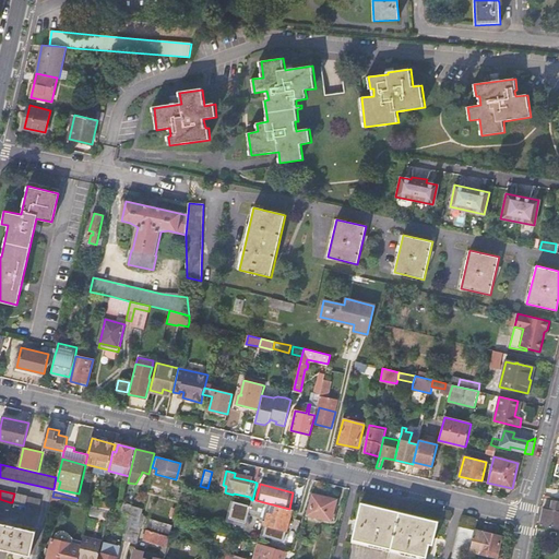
[(28,497),(15,494),(13,504),(26,508),(26,506),(28,497)]
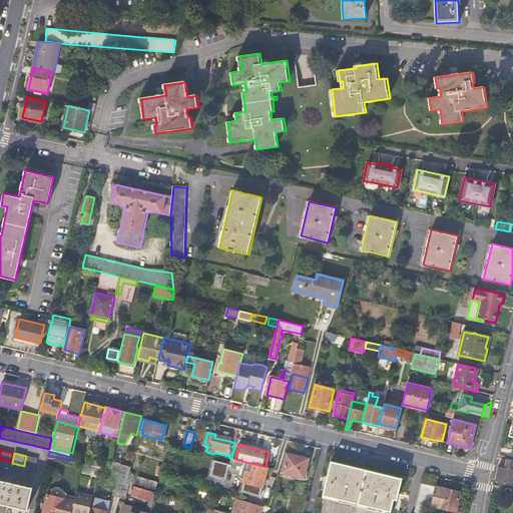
[(281,471),(281,473),(304,479),(310,460),(286,454),(281,471)]
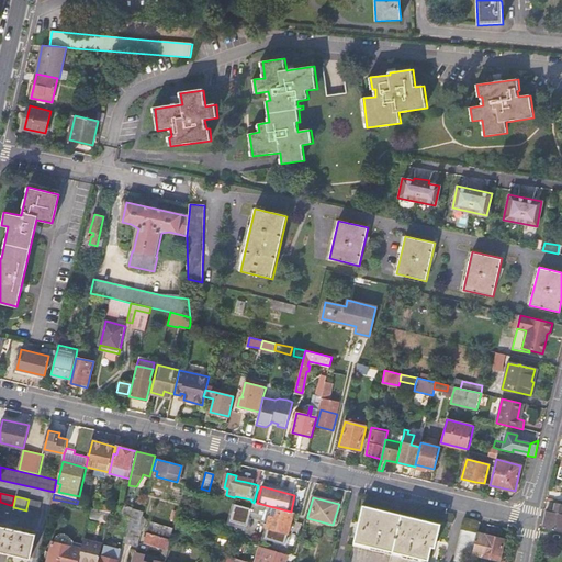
[(42,503),(29,499),(26,508),(41,512),(42,503)]
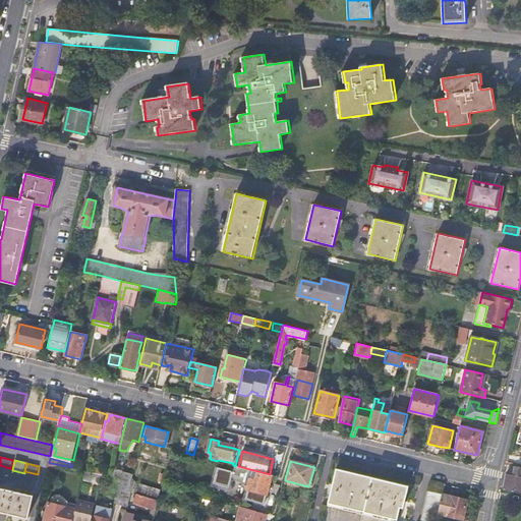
[(9,468),(0,465),(0,473),(8,475),(9,468)]
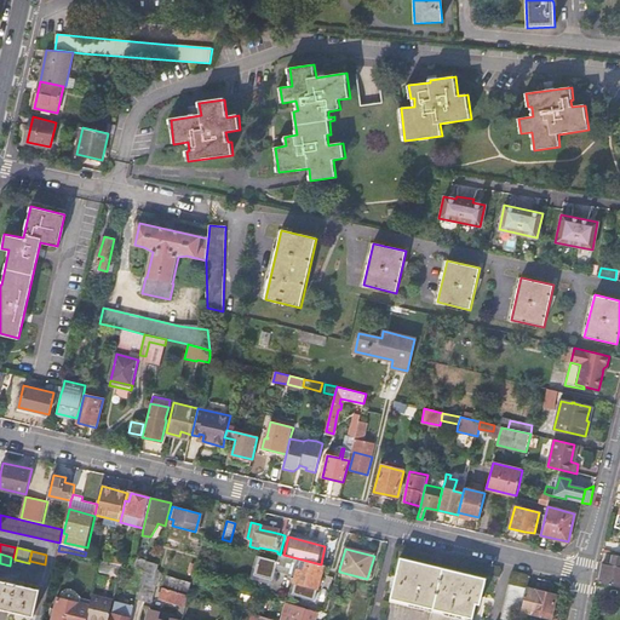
[(113,554),(110,562),(120,566),(122,556),(113,554)]
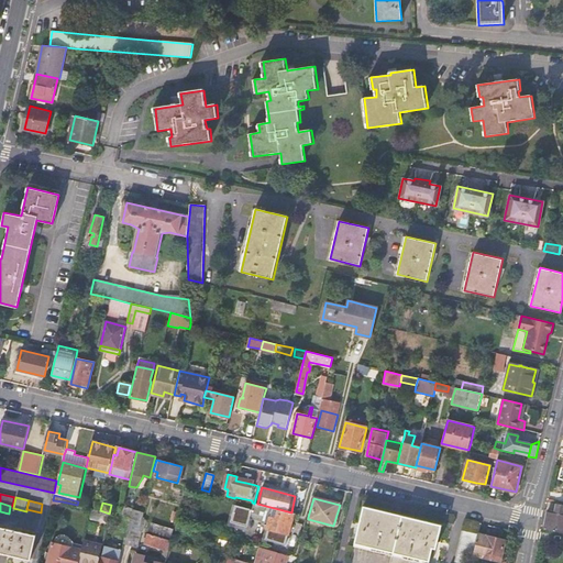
[(254,504),(254,503),(250,518),(268,523),(267,529),(288,534),(294,514),(291,512),(257,504),(254,504)]
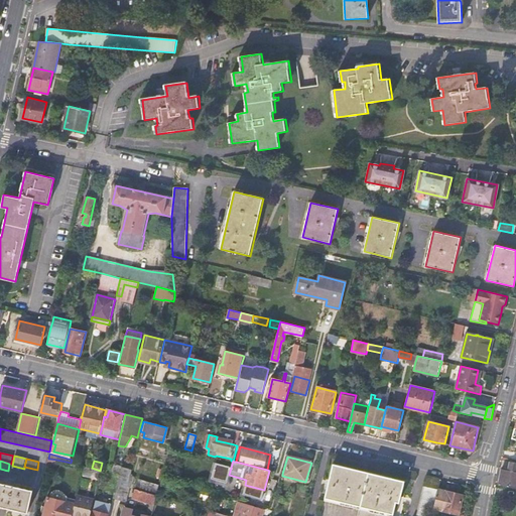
[(123,467),(114,465),(111,473),(120,475),(123,467)]
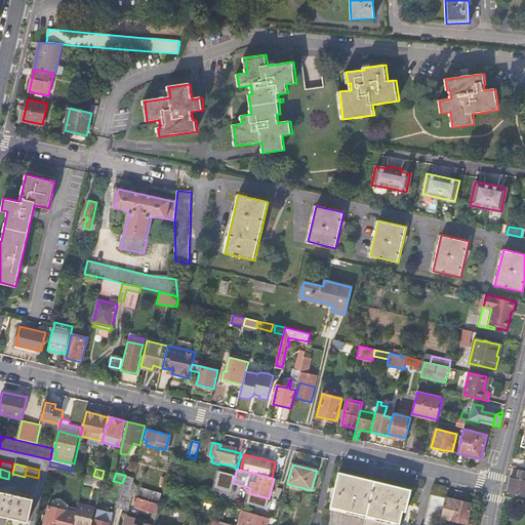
[(406,513),(411,490),(338,473),(329,511),(389,524),(400,524),(403,513),(406,513)]
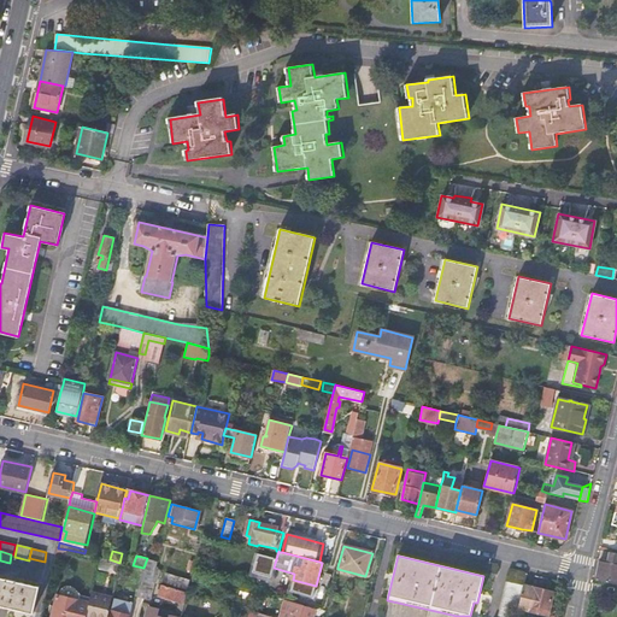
[(45,562),(29,558),(29,560),(27,568),(42,571),(45,562)]
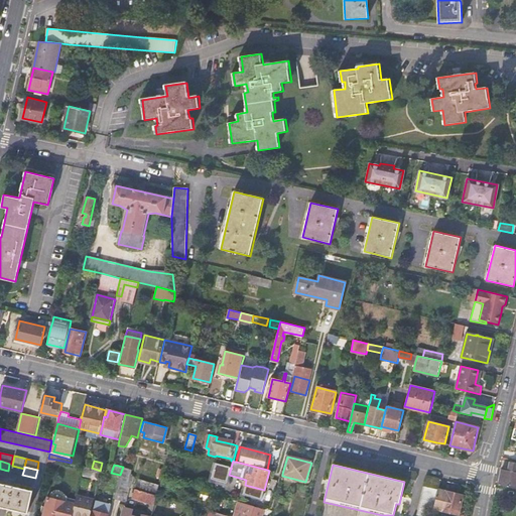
[(85,467),(83,475),(100,479),(102,471),(100,471),(92,468),(85,467)]
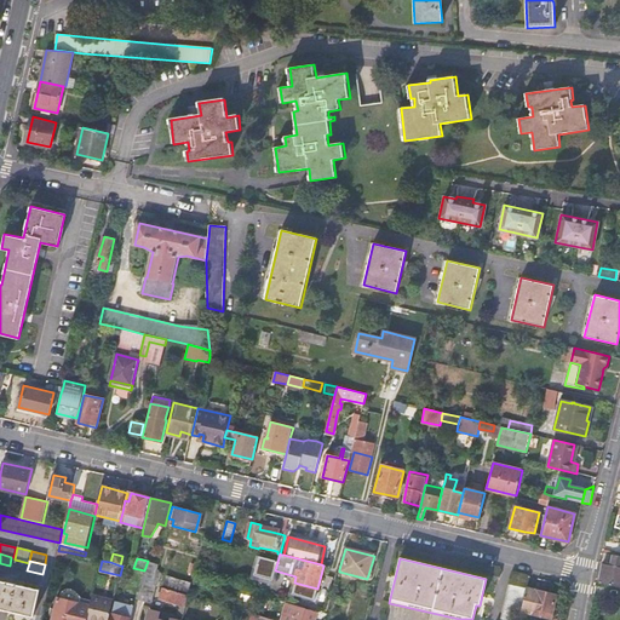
[(148,561),(144,570),(142,580),(154,584),(160,564),(148,561)]
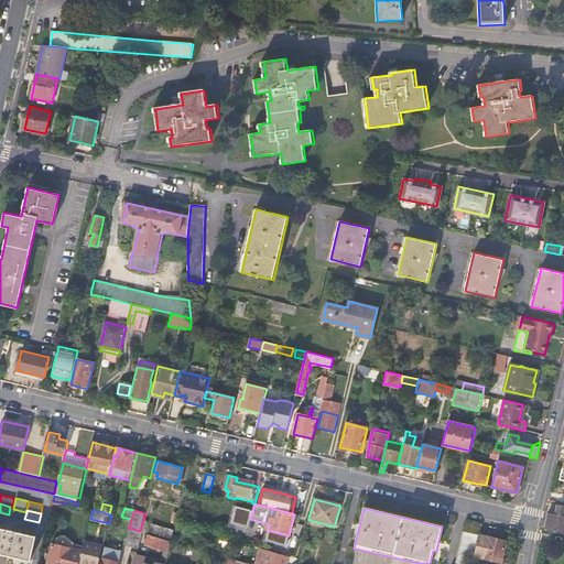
[(545,530),(563,533),(563,510),(563,513),(560,512),(550,510),(545,530)]
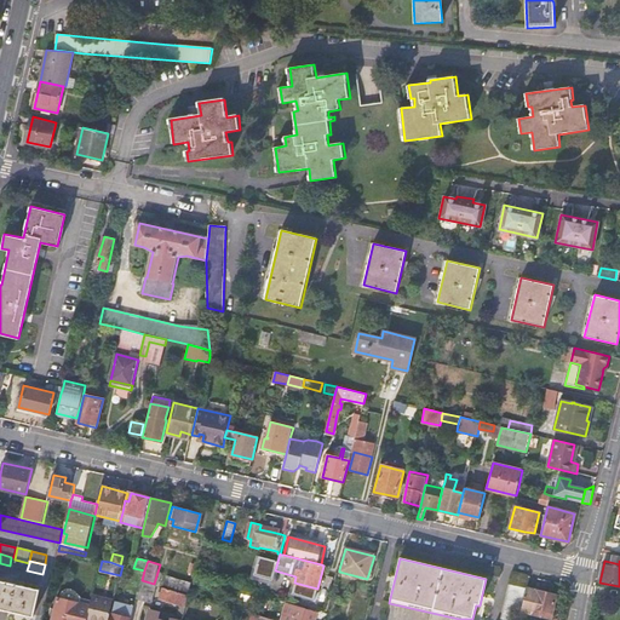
[(0,609),(33,618),(40,590),(0,580),(0,609)]
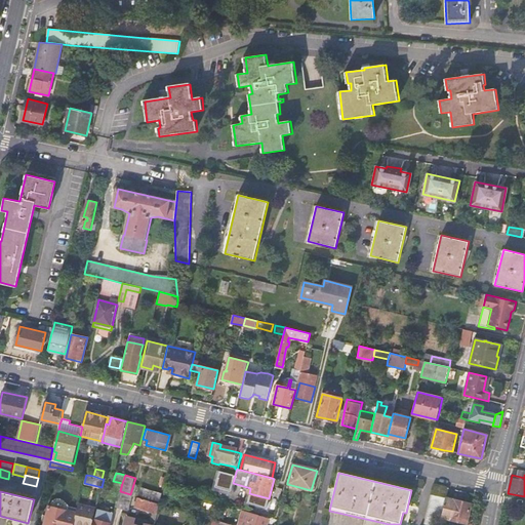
[(128,510),(132,495),(130,494),(120,491),(116,506),(128,510)]
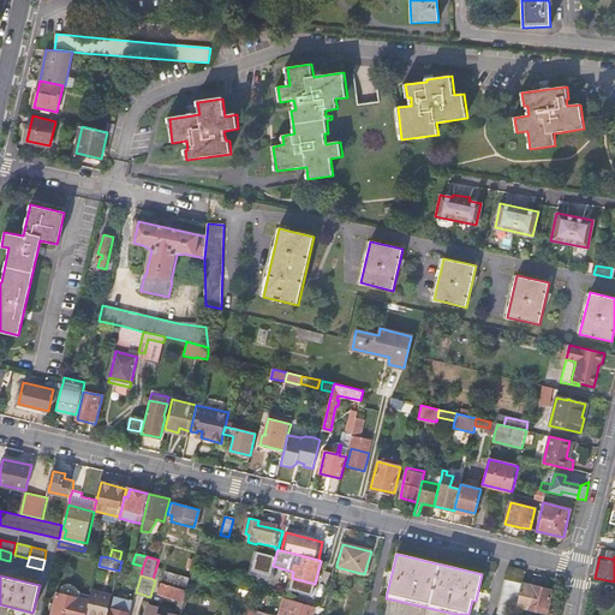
[(517,607),(521,584),(506,579),(496,614),(514,614),(517,607)]
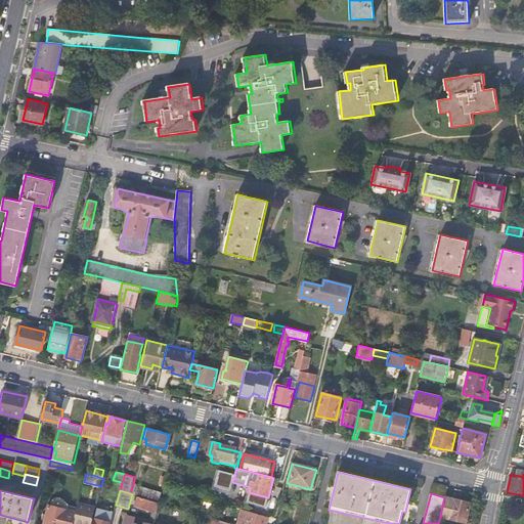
[(158,503),(137,496),(135,507),(156,512),(158,503)]
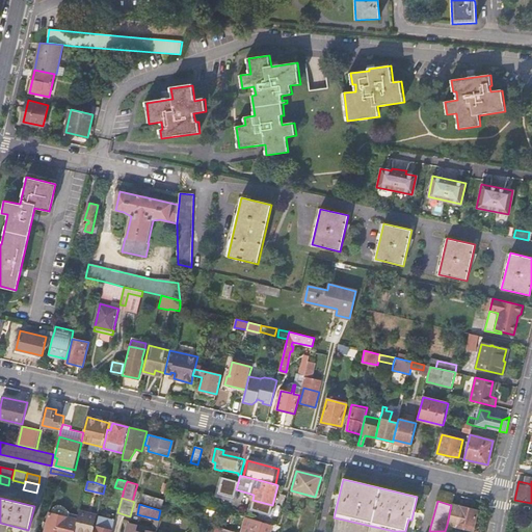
[(74,531),(79,514),(71,512),(71,511),(63,505),(60,505),(58,505),(57,505),(56,505),(54,508),(52,513),(49,512),(44,531),(74,531)]
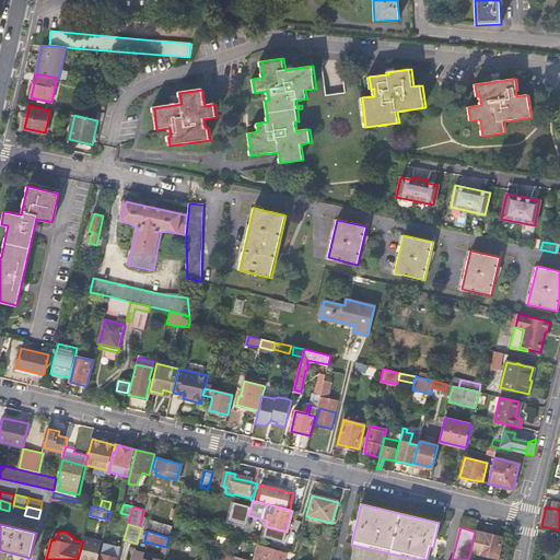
[(220,532),(218,539),(229,540),(231,535),(220,532)]
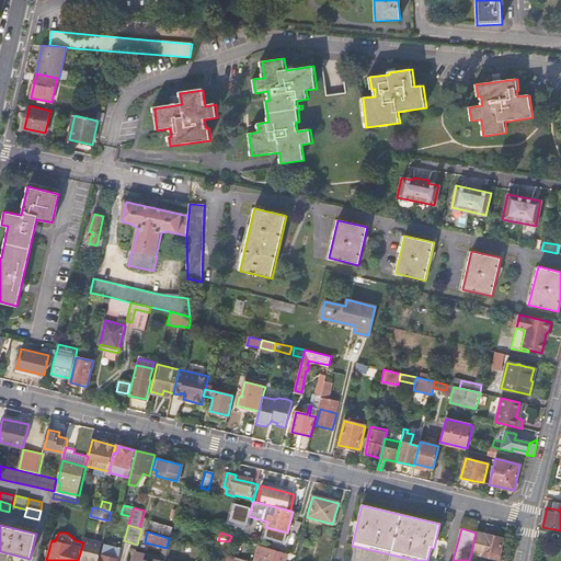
[(480,557),(497,560),(500,554),(503,539),(476,533),(471,553),(480,557)]
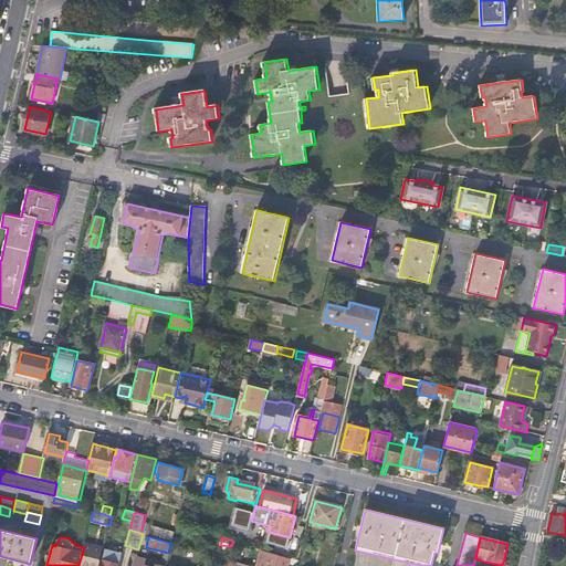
[(233,541),(231,546),(247,552),(249,545),(233,541)]
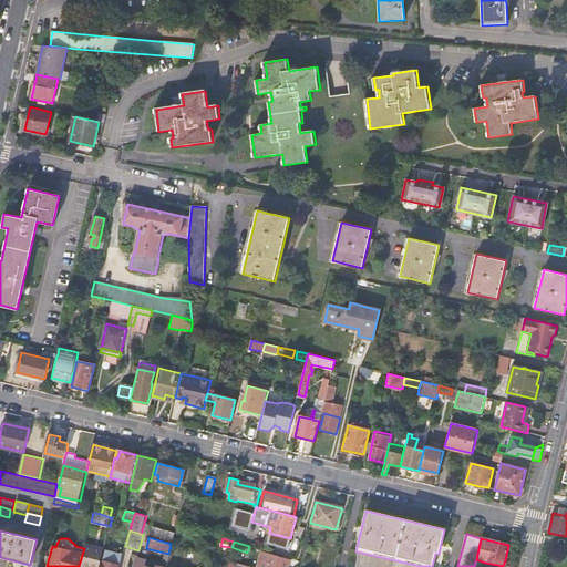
[(79,566),(99,566),(104,549),(84,545),(84,548),(79,566)]
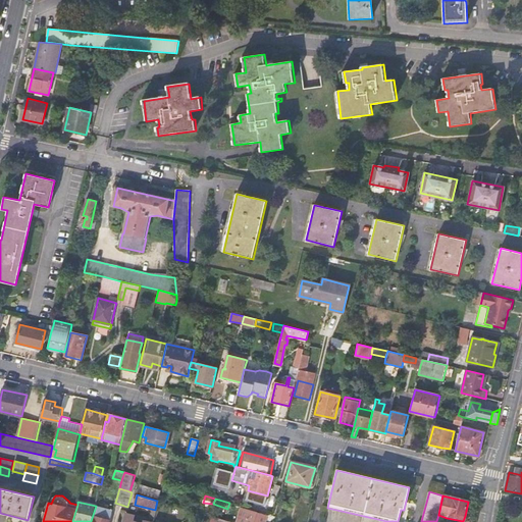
[(227,512),(227,509),(213,504),(203,503),(203,505),(227,512)]
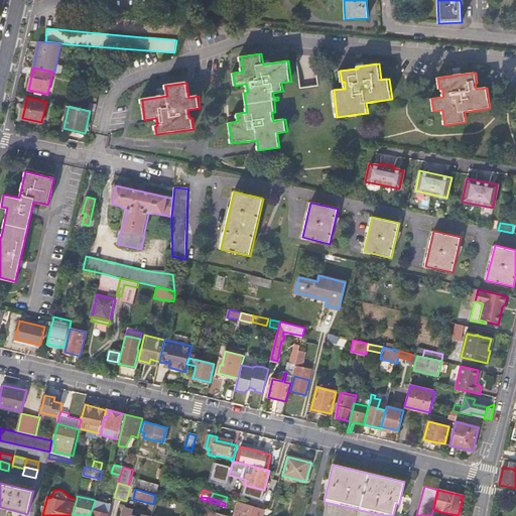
[(108,515),(112,505),(97,501),(93,515),(108,515)]
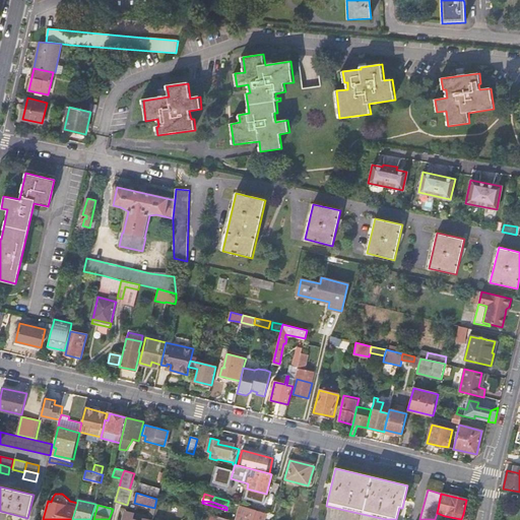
[(239,507),(235,519),(262,519),(264,515),(239,507)]
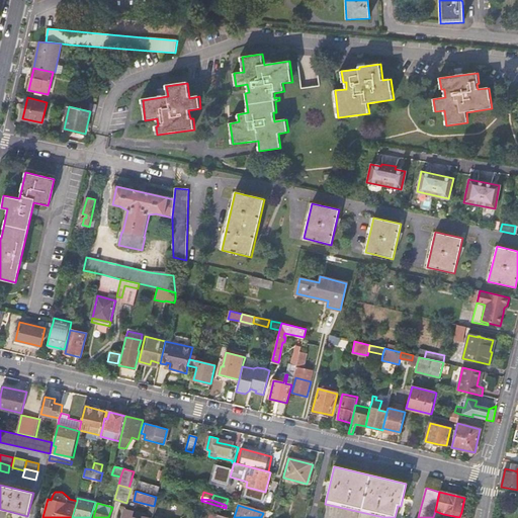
[(193,507),(191,515),(202,517),(230,517),(193,507)]
